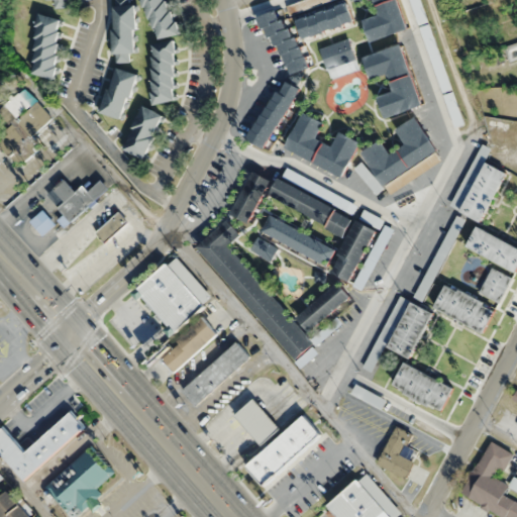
[(135,4),(128,4),(127,0),(113,0),(114,63),(129,62),(129,53),(136,53),(135,4)]
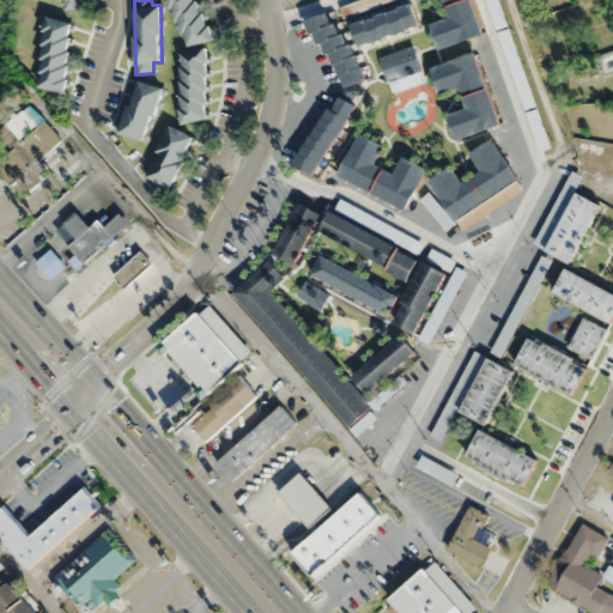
[(170,0),(180,47),(206,42),(198,0),(170,0)]
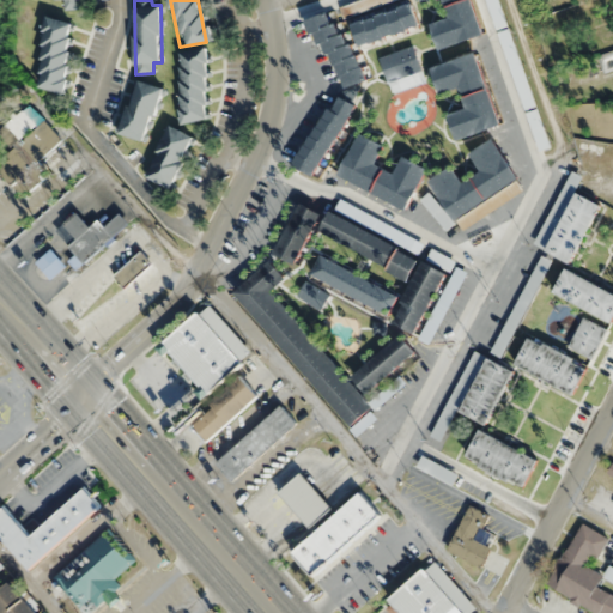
[(471,0),(420,0),(422,2),(428,0),(444,0),(450,18),(431,24),(439,50),(483,37),(471,0)]
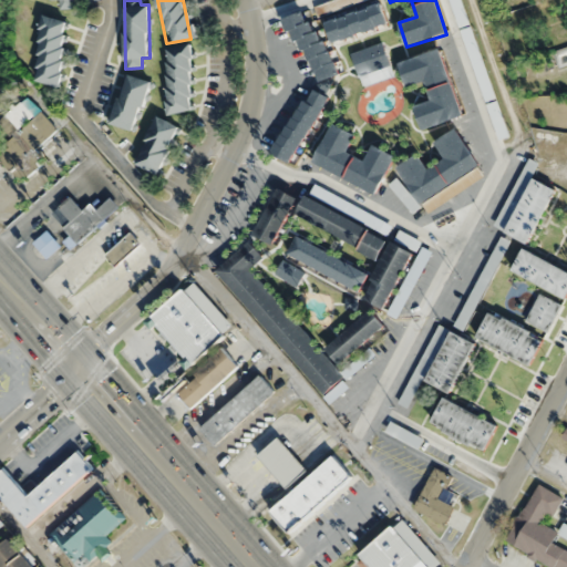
[(451,0),(459,24),(467,22),(460,0),(451,0)]
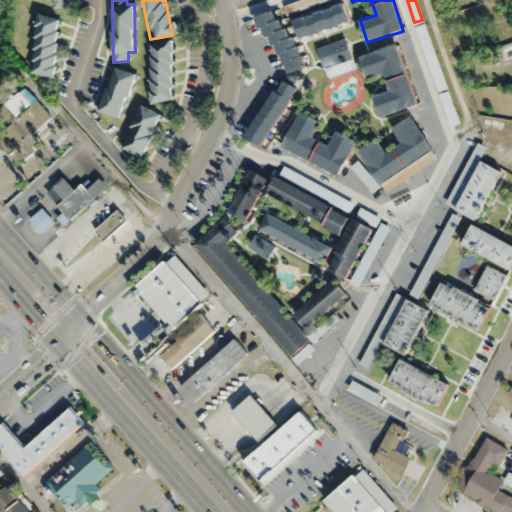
[(351,24),(345,4),(294,18),(299,38),(351,24)]
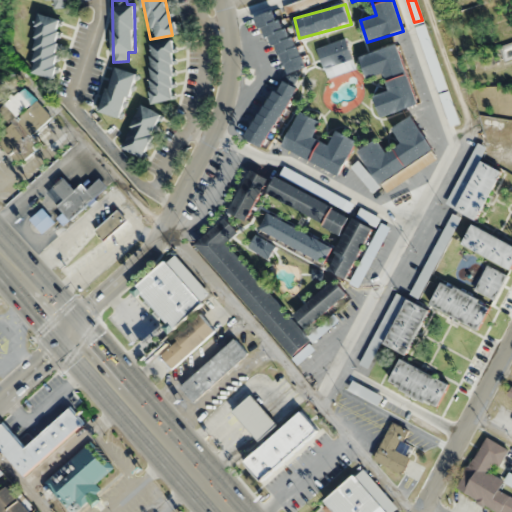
[(287,76),(305,66),(276,8),(258,18),(287,76)]
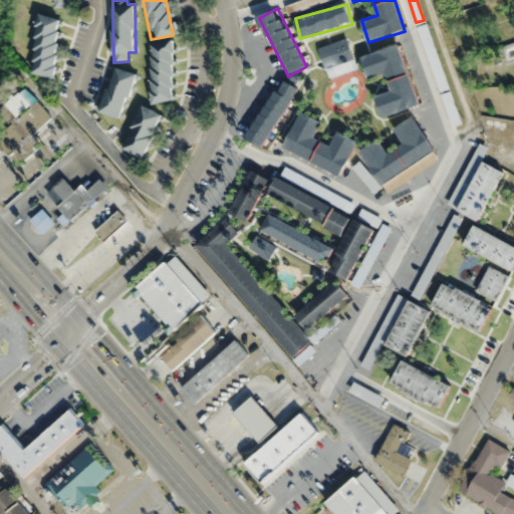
[(50,77),(64,20),(42,15),(28,72),(50,77)]
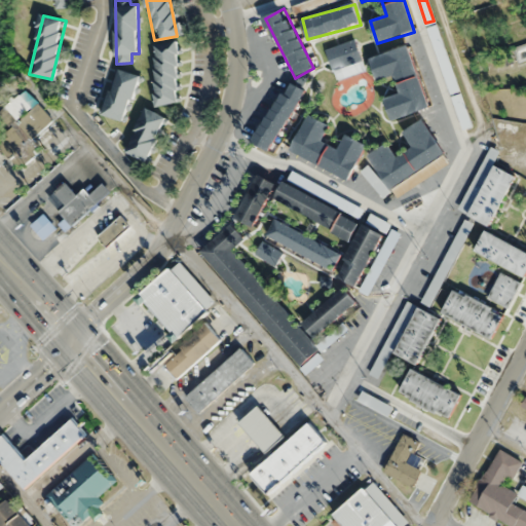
[(435,49),(443,47),(436,25),(428,27),(435,49)]
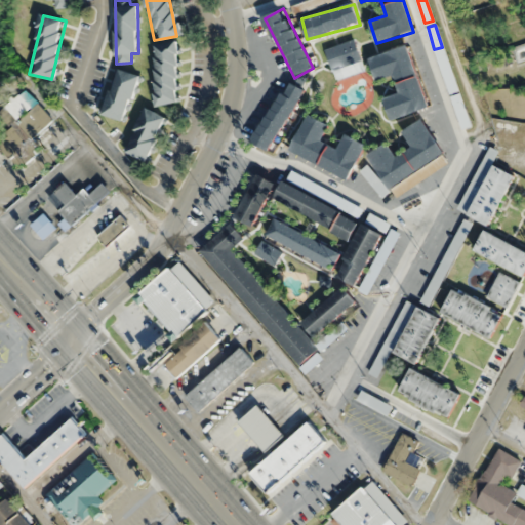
[(333,71),(362,59),(353,39),(324,50),(333,71)]
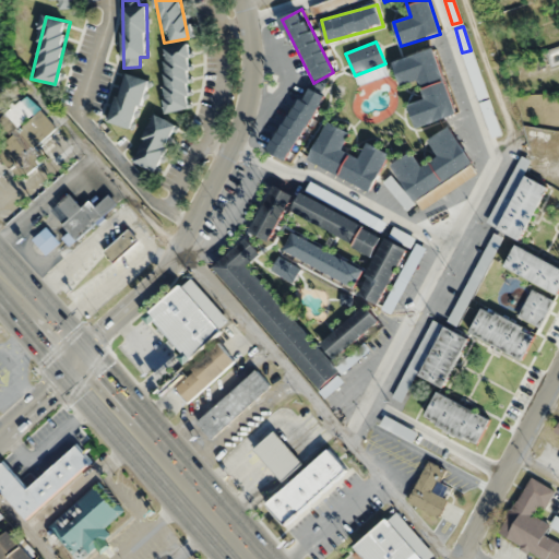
[(159,48),(169,113),(193,108),(185,45),(159,48)]
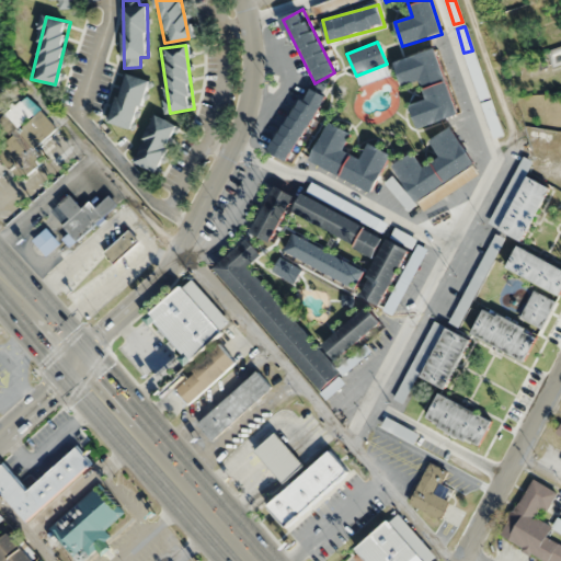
[(402,84),(421,79),(427,100),(411,104),(418,127),(456,116),(437,49),(396,60),(402,84)]
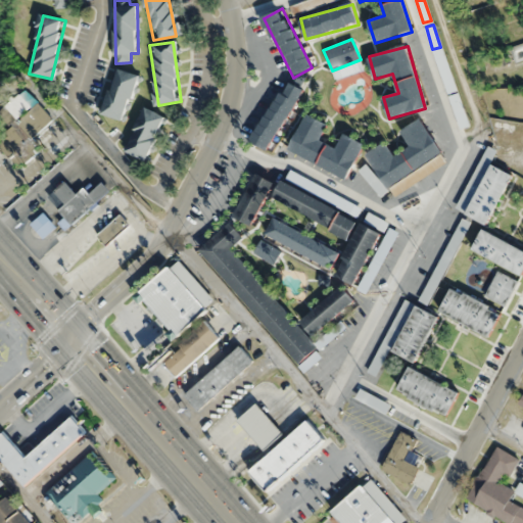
[(125,121),(138,75),(115,68),(102,114),(125,121)]
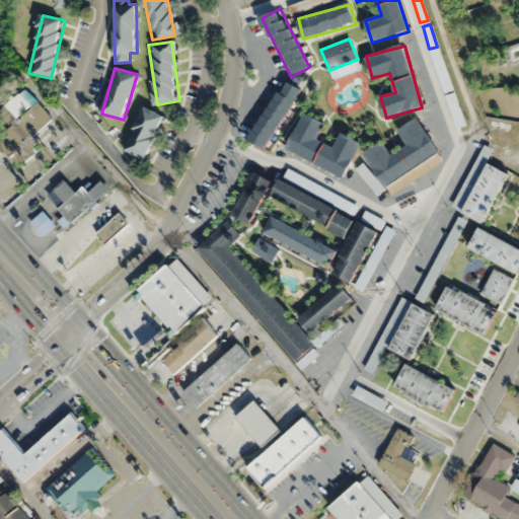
[(248,140),(266,150),(301,90),(285,80),(248,140)]
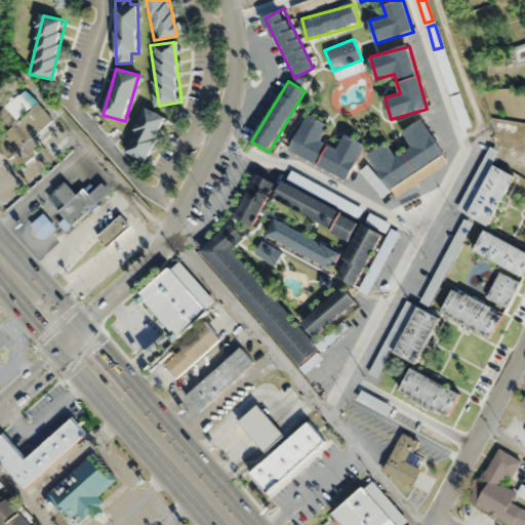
[(53,122),(27,89),(6,106),(17,121),(0,135),(0,146),(18,169),(41,152),(31,139),(53,122)]
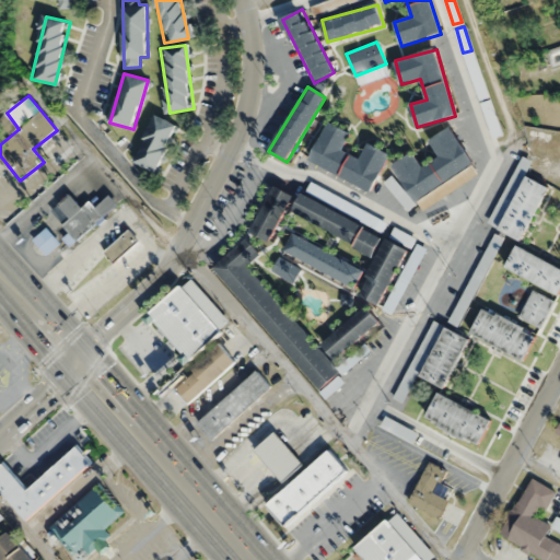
[(178,128),(156,115),(131,160),(153,172),(178,128)]
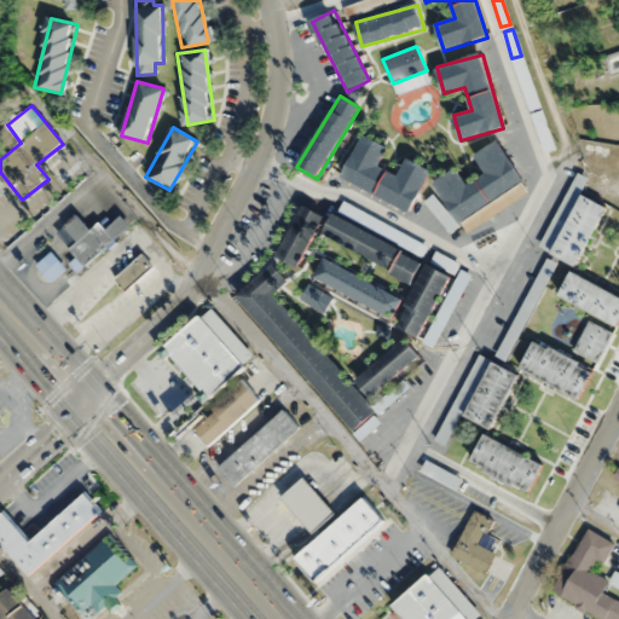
[(341,177),(410,212),(432,171),(408,158),(398,177),(379,166),(388,148),(363,134),(341,177)]
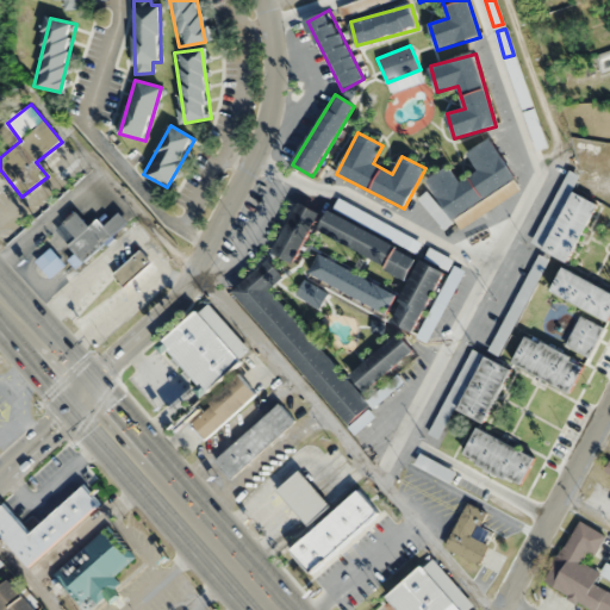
[(522,191),(492,138),(467,153),(478,172),(459,182),(450,166),(427,180),(444,211),(436,215),(442,225),(454,218),(459,226),(522,191)]
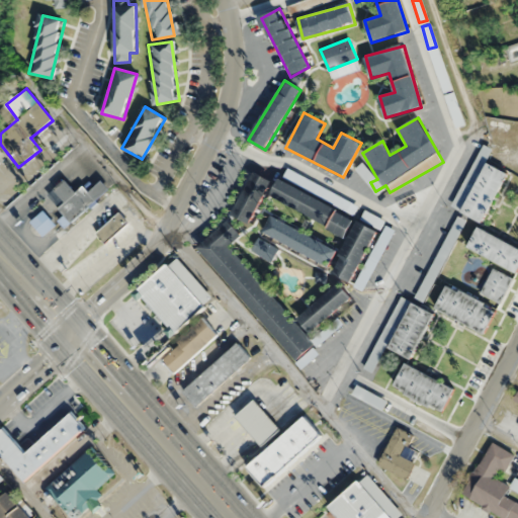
[(481,222),(507,173),(488,163),(480,177),(469,171),(451,205),(481,222)]
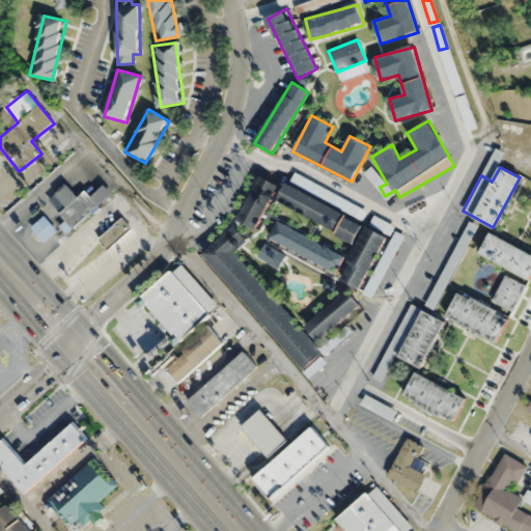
[(278,186),(260,176),(238,220),(255,229),(278,186)]
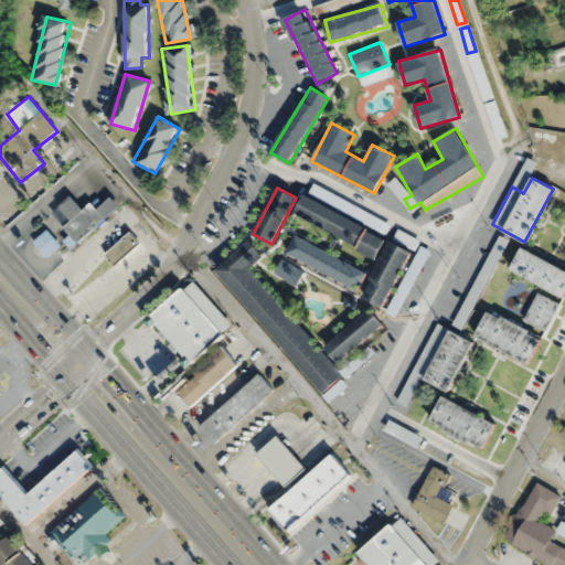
[(82,210),(71,195),(54,209),(73,233),(64,241),(70,247),(119,208),(110,198),(96,209),(92,202),(82,210)]
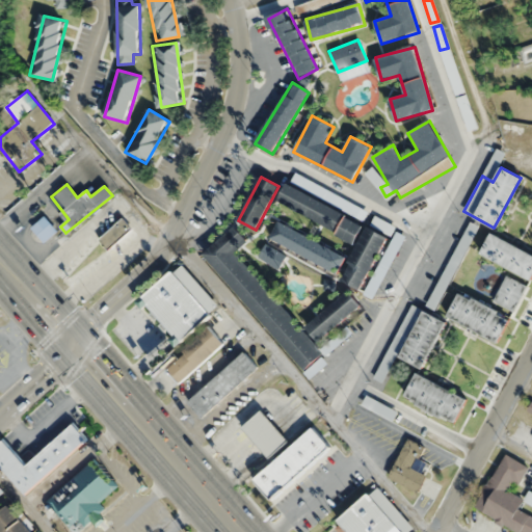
[(365,223),(286,184),(276,203),(354,242),(365,223)]
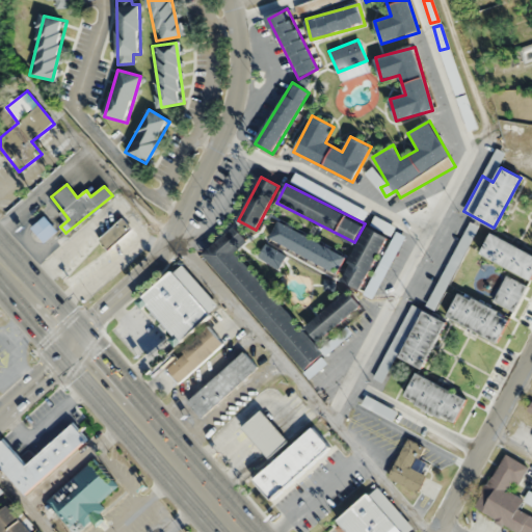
[(30,228),(45,243),(57,231),(44,216),(30,228)]
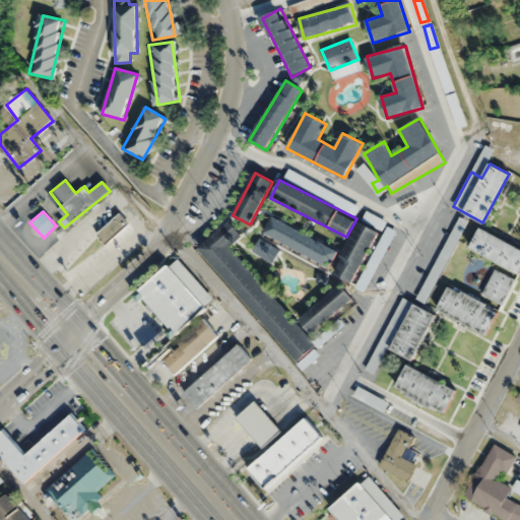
[(107,244),(129,223),(119,213),(98,234),(107,244)]
